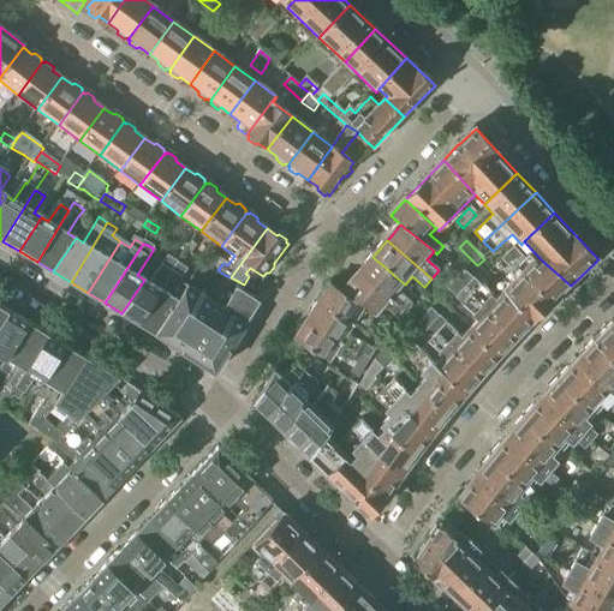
[(190,245),(185,251),(202,262),(207,255),(190,245)]
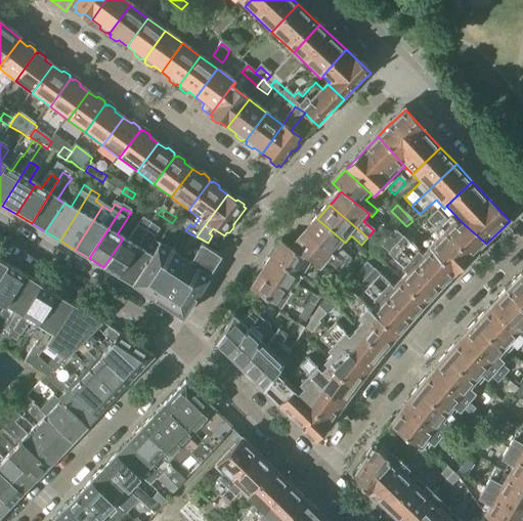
[(436,230),(446,220),(439,213),(428,223),(436,230)]
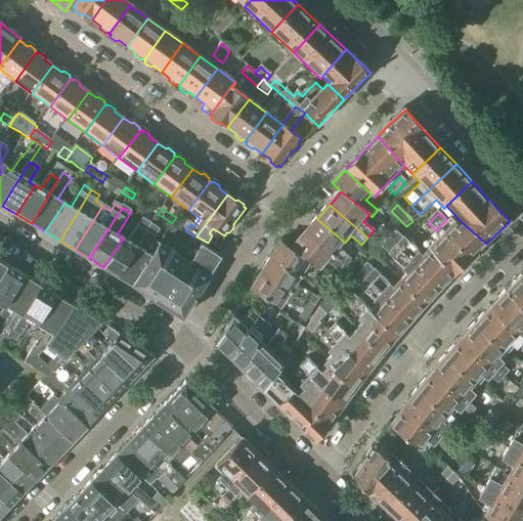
[(398,218),(388,231),(393,235),(395,232),(403,223),(398,218)]
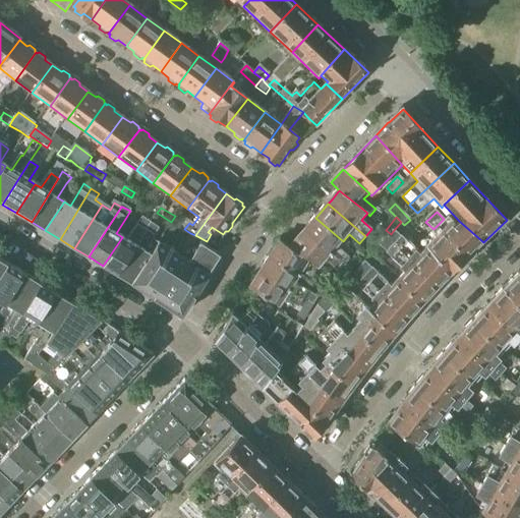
[(306,229),(303,232),(308,236),(342,264),(348,256),(338,247),(343,241),(329,229),(315,218),(308,226),(306,229)]
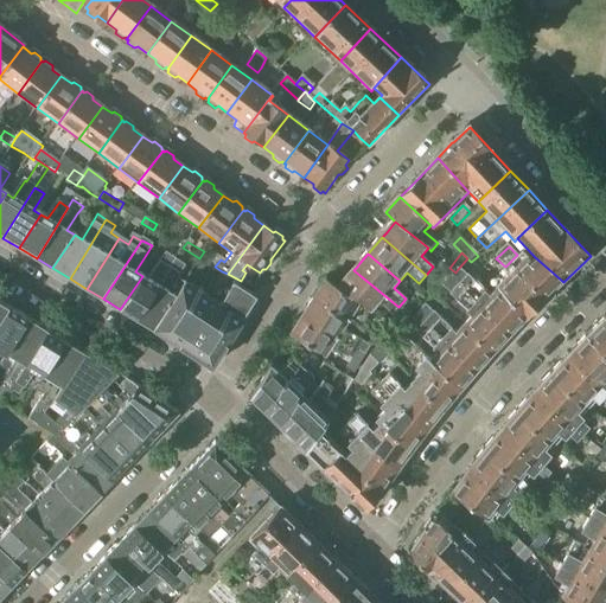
[(120,309),(136,320),(176,261),(166,255),(160,264),(150,281),(142,276),(120,309)]
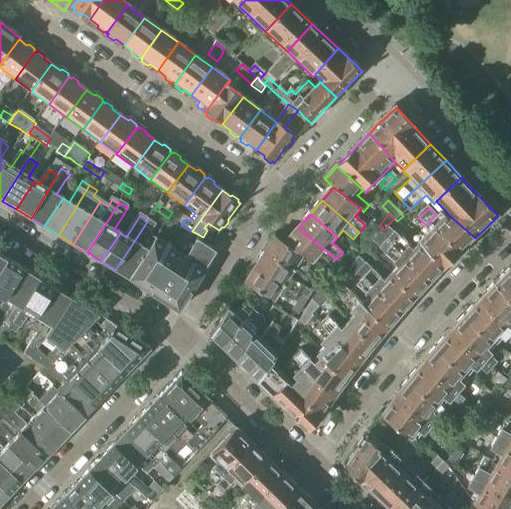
[(419,242),(420,242),(445,267),(460,252),(475,238),(451,217),(446,222),(440,217),(419,242)]
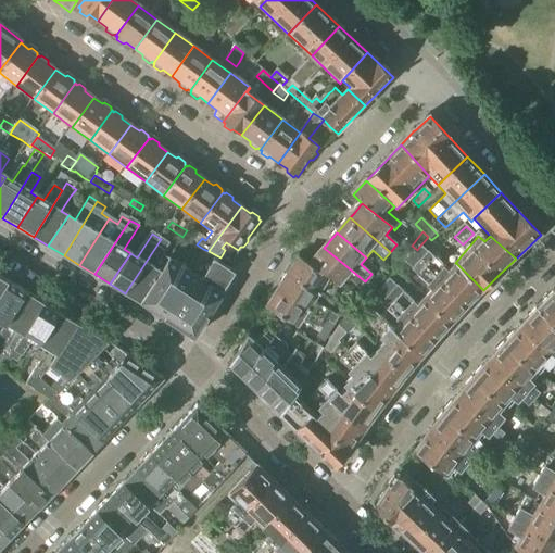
[(125,293),(141,303),(169,261),(162,256),(169,246),(161,239),(125,293)]
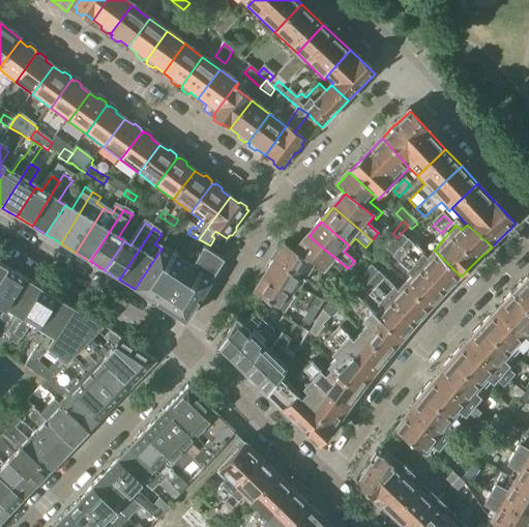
[(398,238),(392,234),(383,244),(382,242),(379,246),(385,252),(386,252),(393,242),(398,238)]
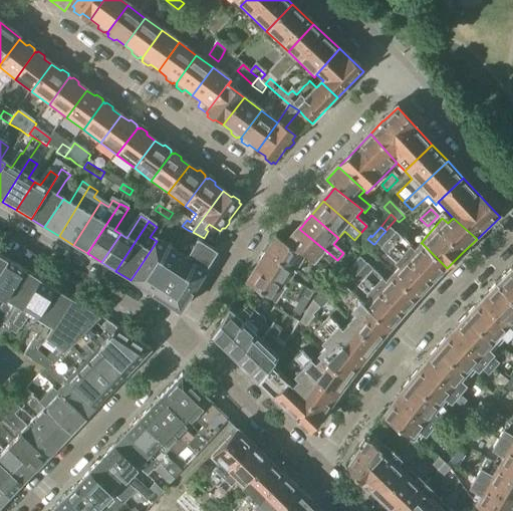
[(386,231),(381,235),(389,241),(396,247),(431,285),(447,268),(422,243),(415,251),(402,240),(388,228),(386,231)]
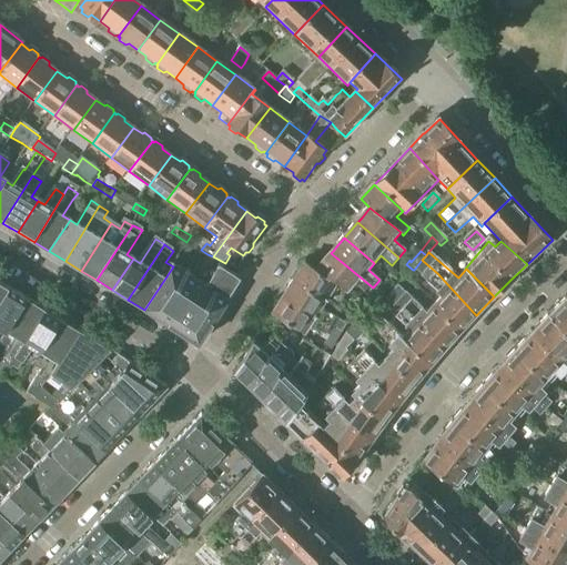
[(331,253),(316,270),(328,279),(331,278),(336,282),(346,291),(353,283),(366,295),(370,291),(373,288),(336,258),(331,253)]
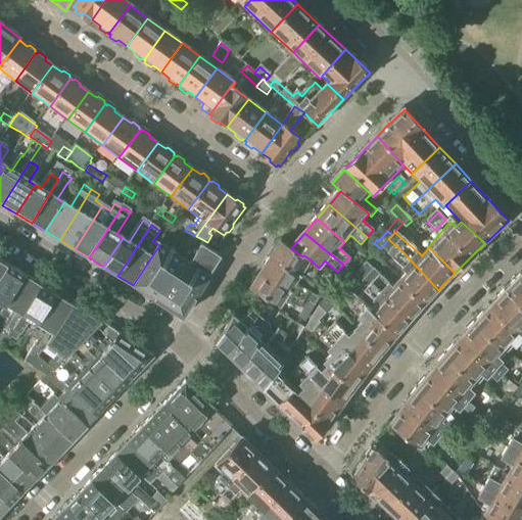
[(408,272),(400,280),(423,306),(434,295),(438,290),(402,251),(395,245),(388,239),(381,248),(394,261),(408,272)]
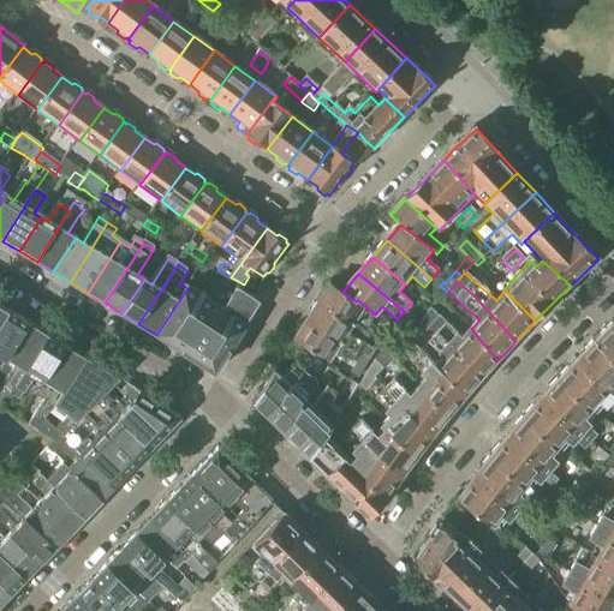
[(189,286),(188,288),(156,335),(159,336),(166,341),(165,341),(167,342),(174,346),(174,347),(176,348),(176,347),(183,352),(183,353),(185,353),(194,359),(195,360),(210,370),(216,375),(266,298),(244,285),(226,310),(189,286)]
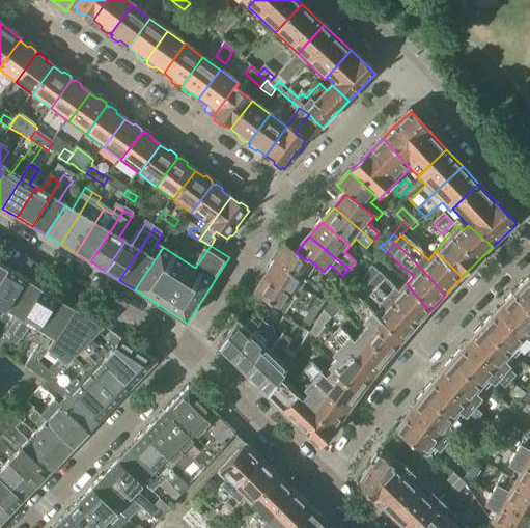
[(307,260),(296,252),(285,246),(275,261),(304,280),(314,287),(318,289),(323,282),(318,280),(324,273),(324,272),(314,264),(309,259),(307,260)]
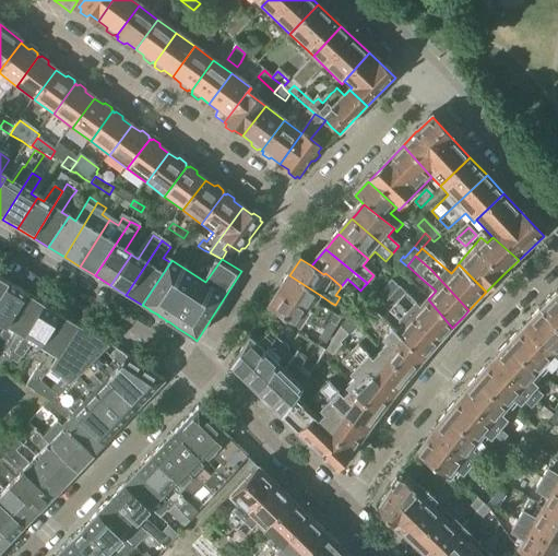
[(315,303),(320,295),(289,275),(279,293),(336,329),(342,320),(331,312),(315,303)]
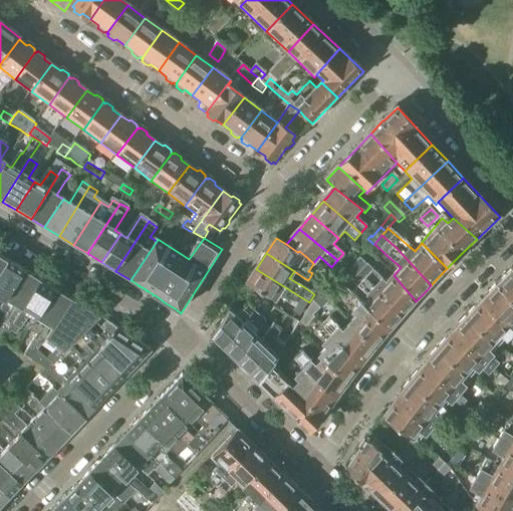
[(0,297),(6,301),(24,271),(6,260),(0,270),(0,297)]
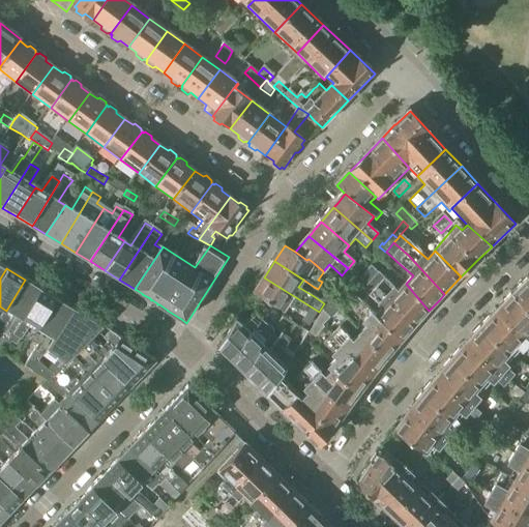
[(372,268),(364,276),(378,288),(415,326),(421,319),(429,311),(406,284),(399,292),(372,268)]
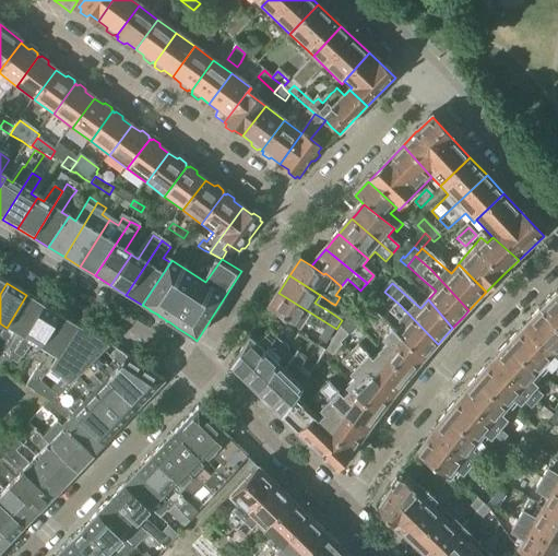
[(366,295),(372,300),(378,293),(372,287),(369,291),(366,295)]
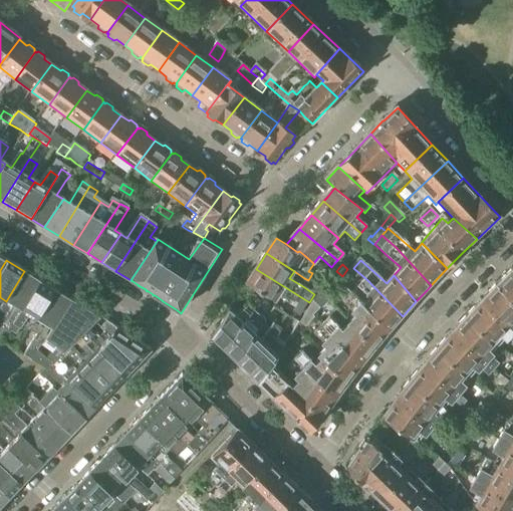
[(371,299),(364,306),(391,330),(403,316),(366,279),(353,268),(346,276),(359,287),(371,299)]
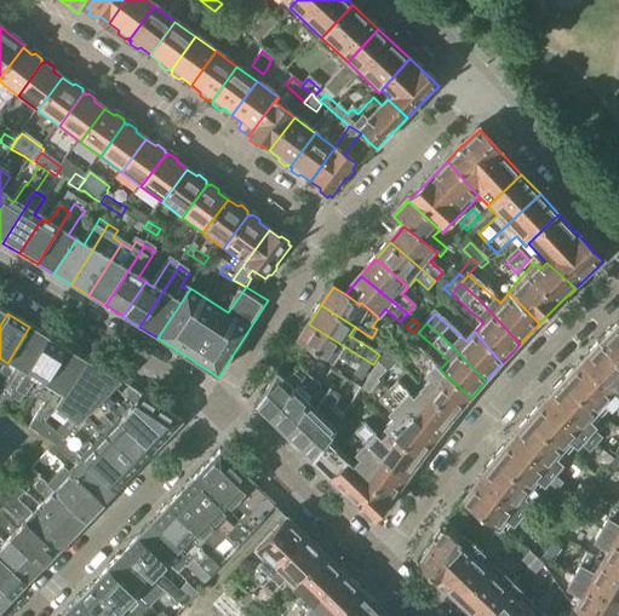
[(362,383),(373,364),(309,324),(298,343),(331,364),(338,353),(362,368),(355,378),(362,383)]
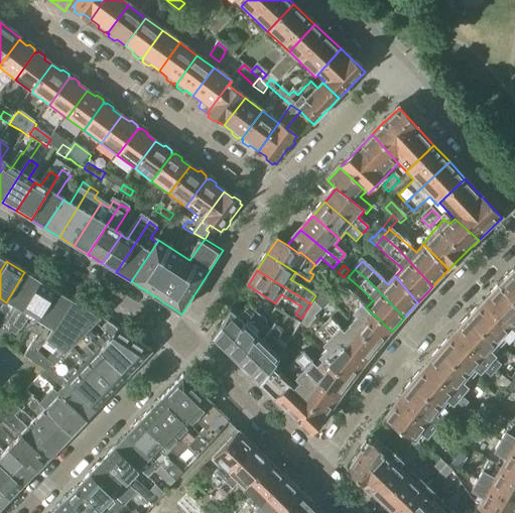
[(514,271),(498,288),(514,304),(514,271)]
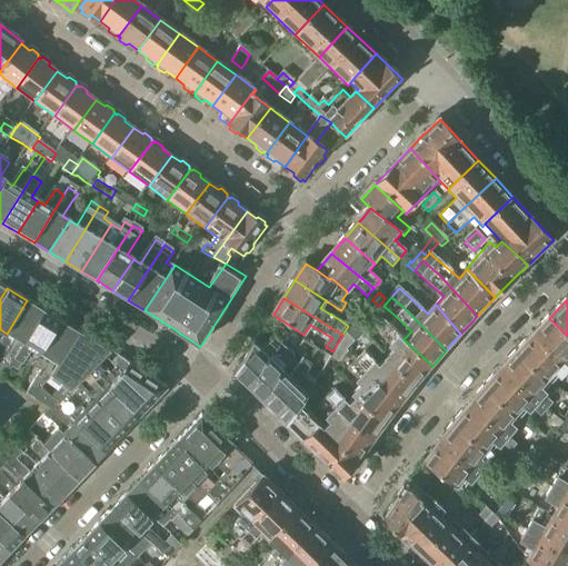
[(0,377),(2,379),(10,367),(43,310),(27,300),(7,334),(0,343),(0,346),(7,350),(2,358),(5,359),(0,367),(0,377)]
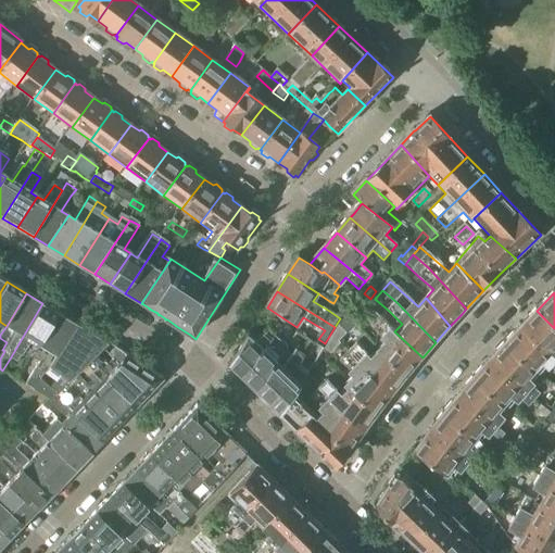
[(25,352),(34,357),(60,314),(42,303),(10,359),(17,364),(25,352)]
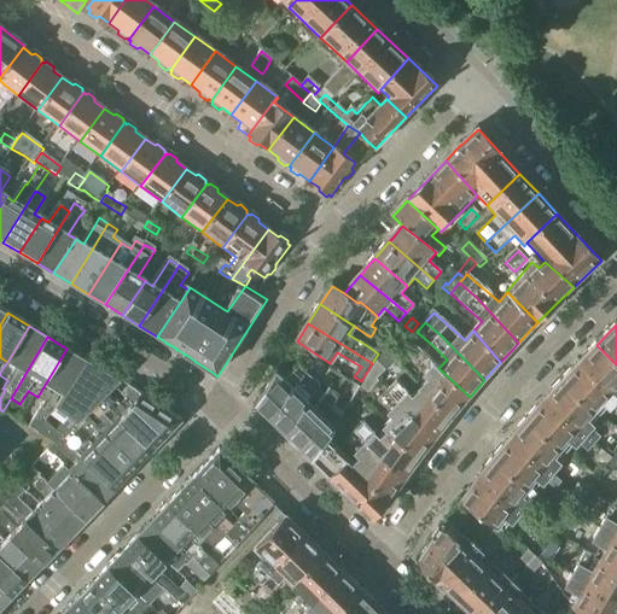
[(420,389),(421,389),(453,416),(470,397),(438,368),(424,354),(412,343),(402,351),(414,363),(430,378),(420,389)]
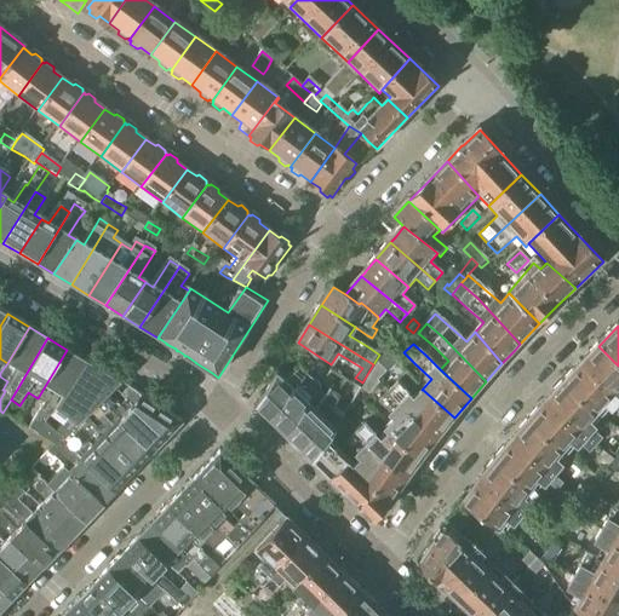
[(580,364),(579,366),(618,403),(618,366),(599,346),(580,364)]
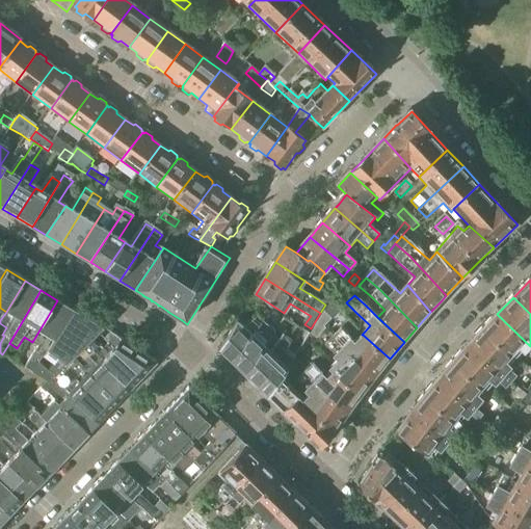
[(44,359),(49,350),(73,310),(57,300),(32,342),(38,347),(34,354),(26,368),(34,373),(40,365),(44,359)]
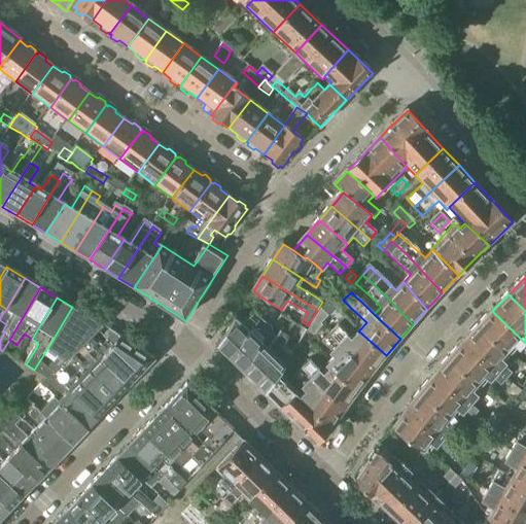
[(328,301),(322,311),(329,318),(338,309),(328,301)]
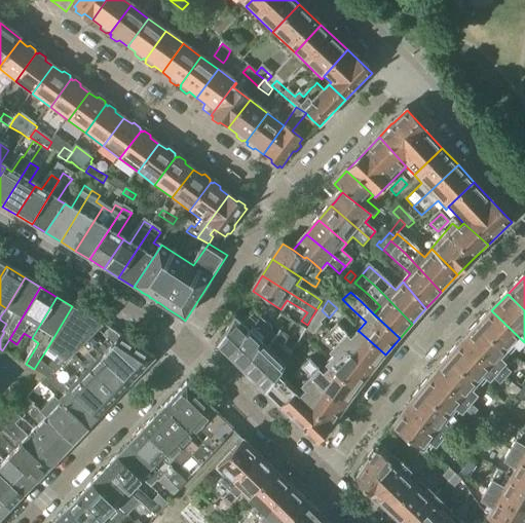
[(68,361),(74,353),(84,342),(90,337),(97,331),(102,326),(103,325),(72,306),(48,346),(68,361)]
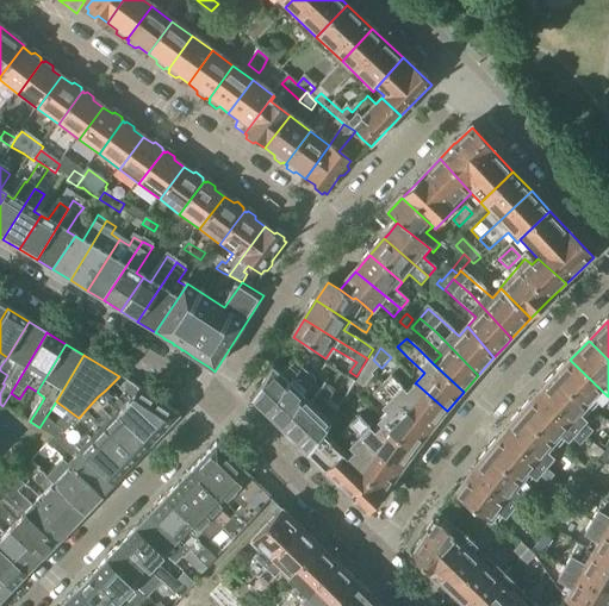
[(253,401),(268,417),(290,385),(299,373),(297,370),(303,366),(297,360),(292,364),(284,380),(273,369),(253,401)]
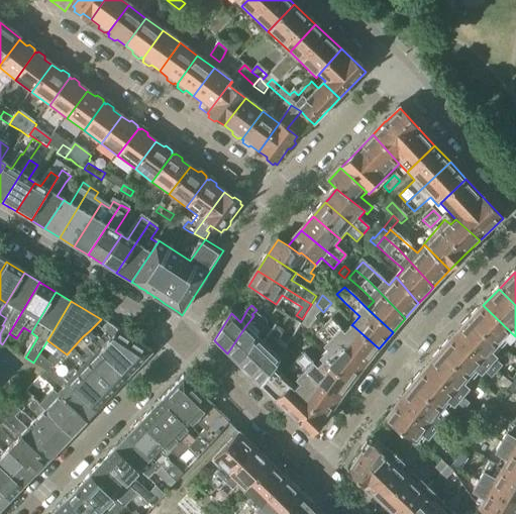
[(316,305),(310,315),(316,319),(323,312),(316,305)]
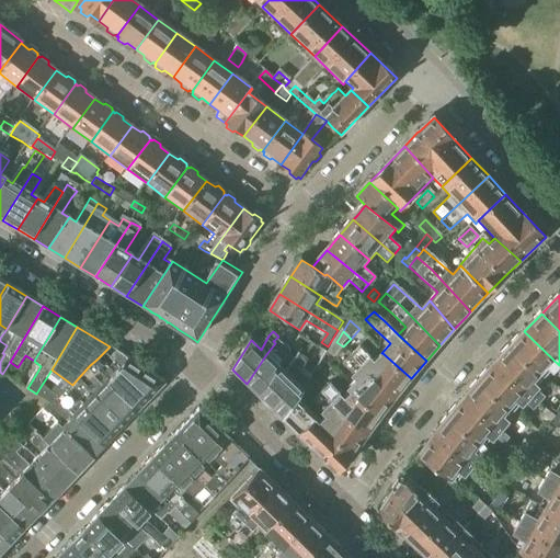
[(559,365),(524,331),(507,350),(540,375),(547,367),(551,372),(553,369),(559,375),(559,365)]
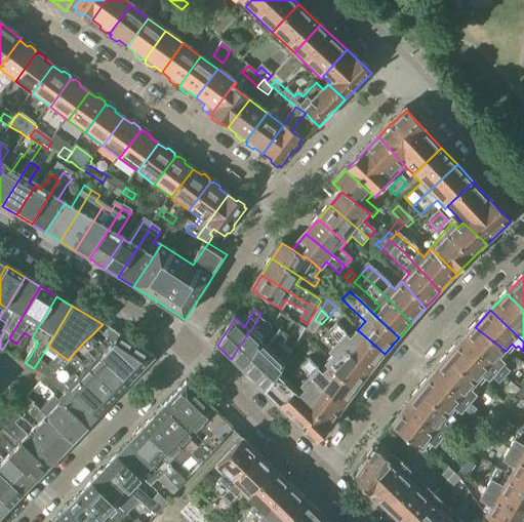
[(323,326),(321,324),(315,320),(307,331),(313,336),(323,326)]
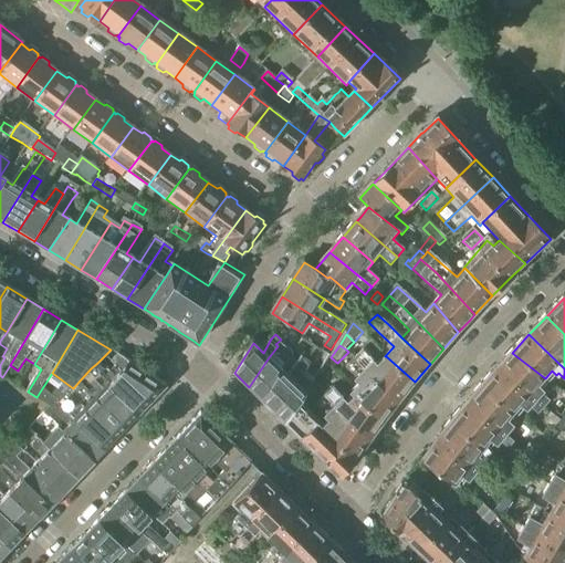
[(269,357),(249,387),(262,400),(283,371),(275,363),(285,354),(283,352),(278,346),(269,357)]
